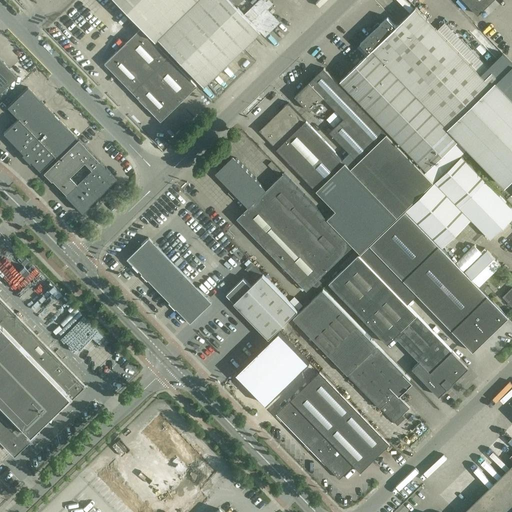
[(265,36),(279,22),(267,9),(272,4),(269,0),(258,0),(251,7),(244,14),(230,0),(116,0),(154,39),(157,36),(203,84),(259,29),(265,36)]
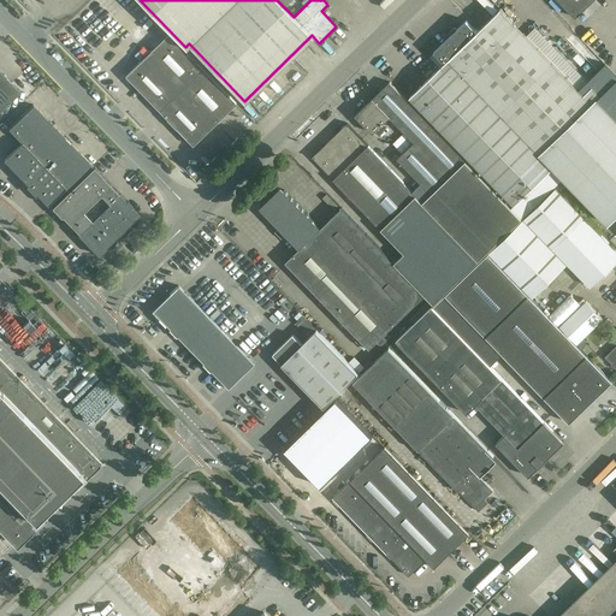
[(592,0),(558,0),(575,17),(592,0)]
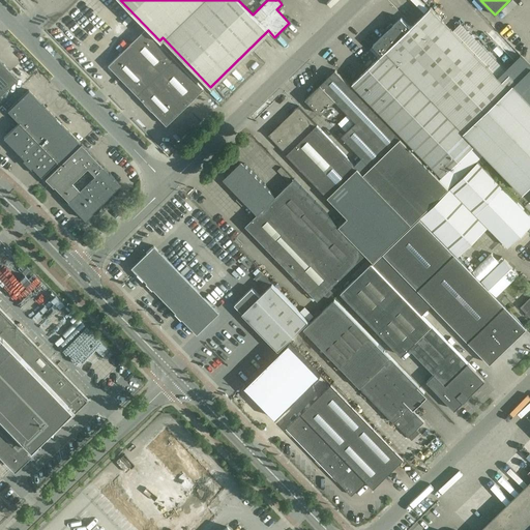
[(523,193),(529,185),(529,100),(514,84),(517,81),(509,74),(502,81),(431,7),(410,27),(401,18),(388,30),(373,45),(382,54),(352,83),(442,176),(476,144),(523,193)]
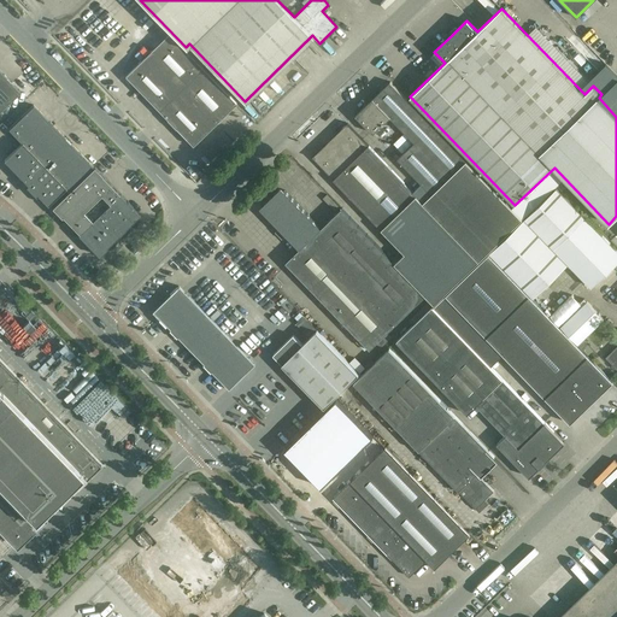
[(468,9),(464,13),(474,22),(477,18),(468,9)]
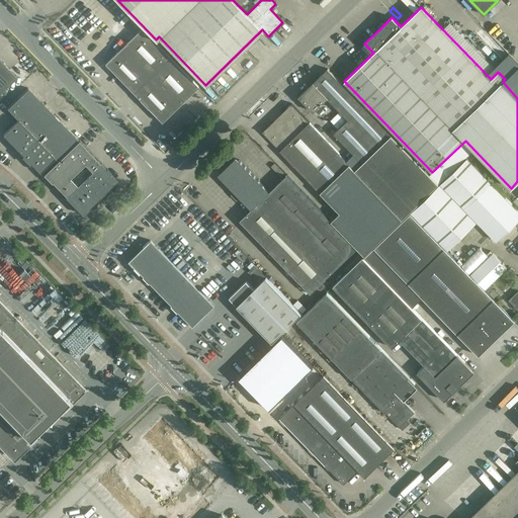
[(134,93),(170,58),(142,28),(105,64),(134,93)]
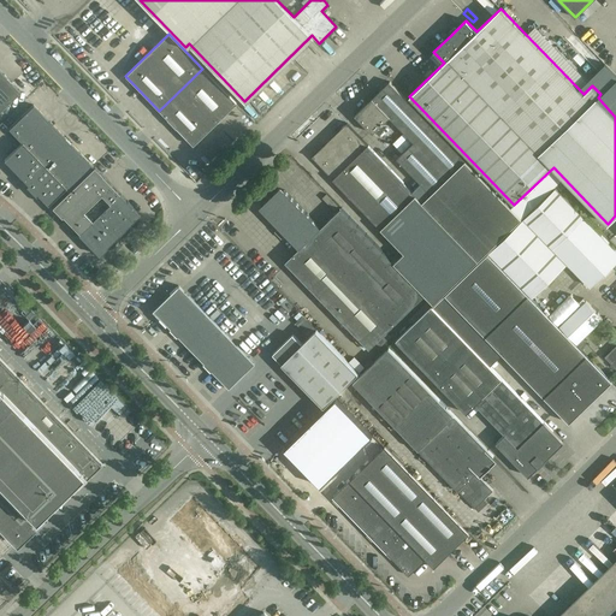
[(202,69),(159,111),(193,146),(236,104),(202,69)]
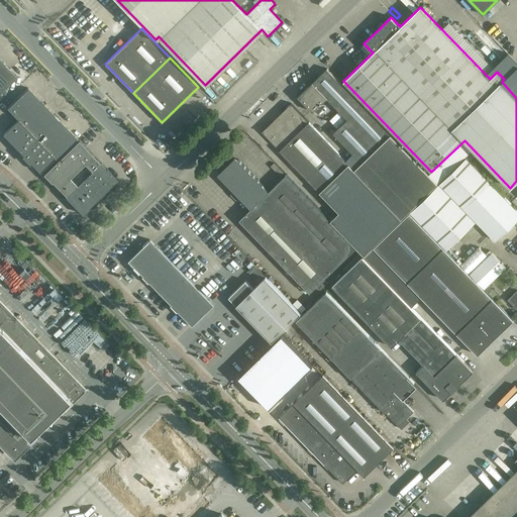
[(0,93),(17,77),(0,59),(0,93)]
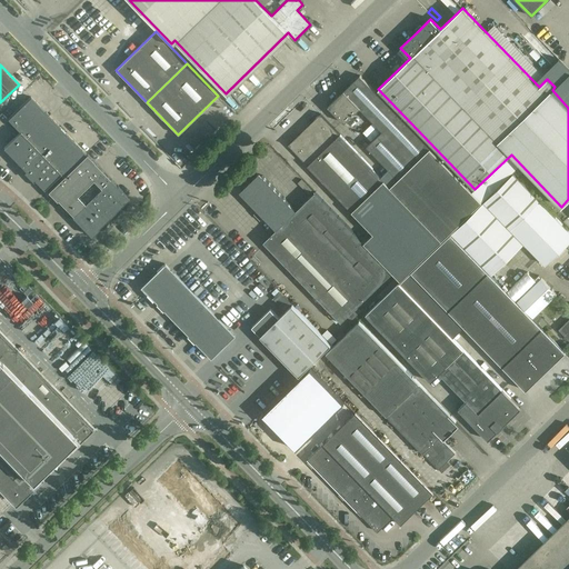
[(442,240),(482,201),(360,76),(328,107),(345,123),(360,108),(382,131),(367,147),(398,179),(390,187),(320,115),(288,145),(373,233),(370,236),(363,242),(315,192),(296,210),(262,176),(257,176),(242,189),(242,195),(276,230),(263,241),(341,322),(392,272),(400,280),(442,240)]
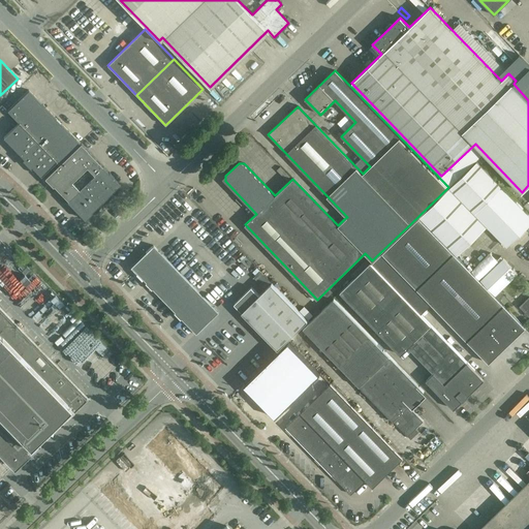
[(59,164),(81,144),(29,90),(7,111),(19,123),(3,137),(41,176),(56,161),(59,164)]
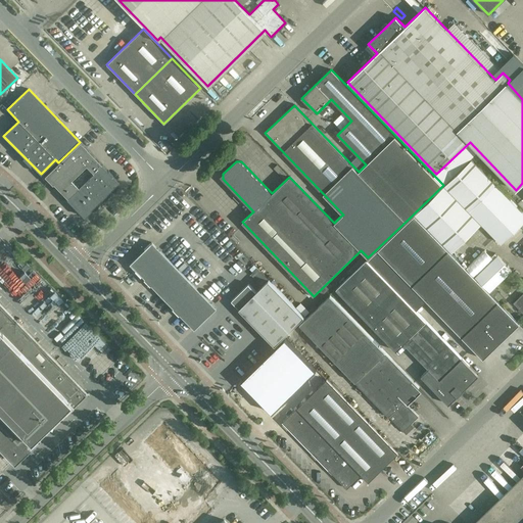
[(108,171),(107,171),(101,163),(87,149),(80,142),(44,176),(51,183),(52,183),(68,199),(67,200),(84,217),(91,210),(90,209),(101,198),(102,199),(106,194),(110,190),(111,191),(120,183),(112,176),(108,171)]
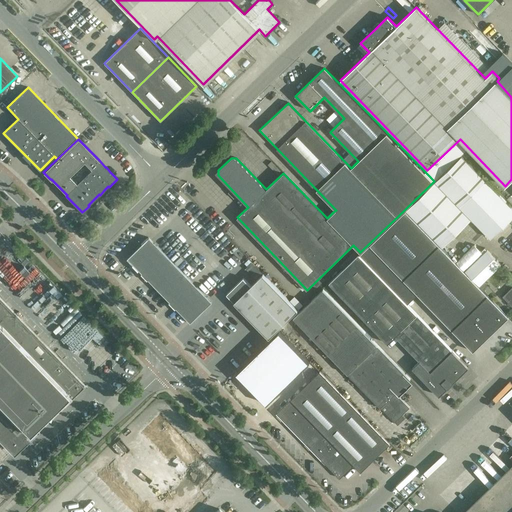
[(466,158),(472,153),(468,149),(463,154),(466,158)]
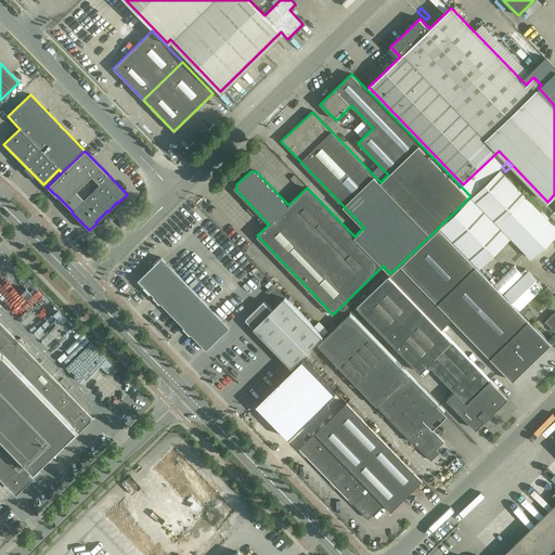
[(554,224),(500,168),(472,196),(512,237),(532,258),(554,235),(554,224)]
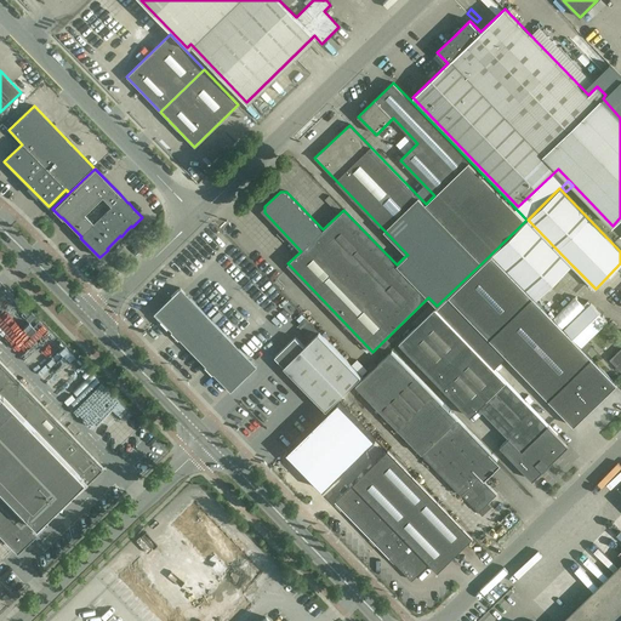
[(536,300),(573,266),(528,220),(493,254),(536,300)]
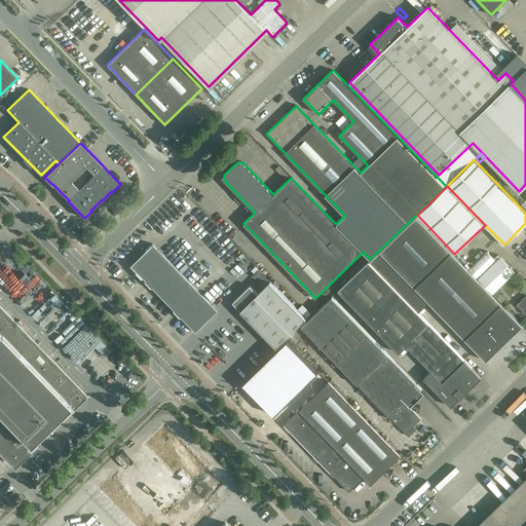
[(369,260),(404,297),(415,287),(486,361),(523,326),(416,215),(369,260)]
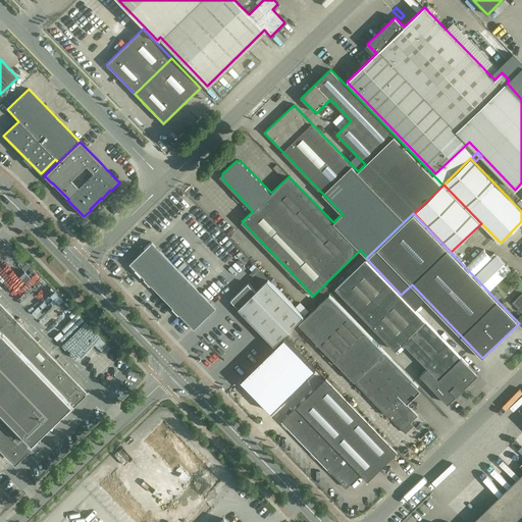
[(193,329),(215,308),(151,243),(129,264),(193,329)]
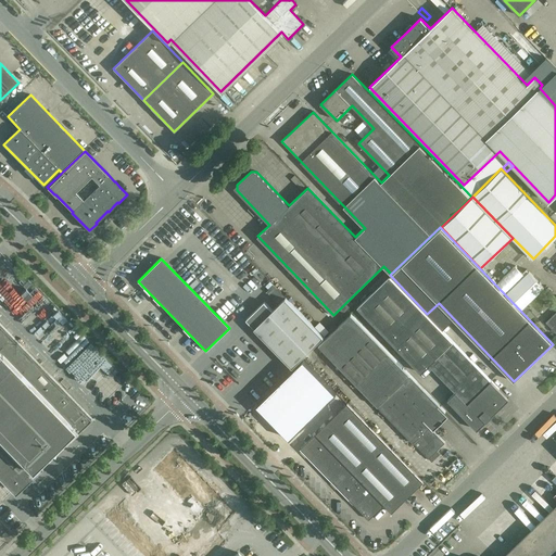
[(505,294),(520,311),(544,288),(529,272),(505,294)]
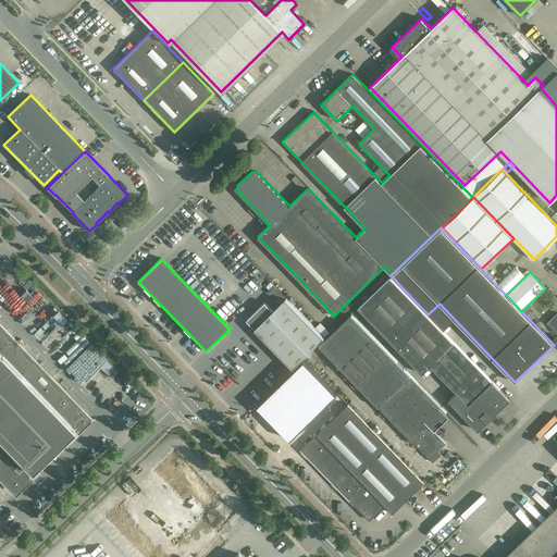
[(457,393),(448,400),(478,431),(502,407),(509,399),(492,381),(492,382),(454,342),(391,276),(358,308),(422,373),(430,366),(457,393)]
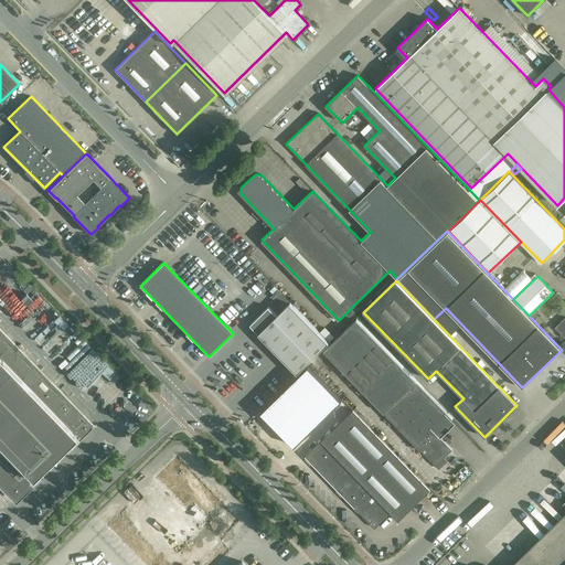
[(265,298),(270,304),(277,296),(273,291),(265,298)]
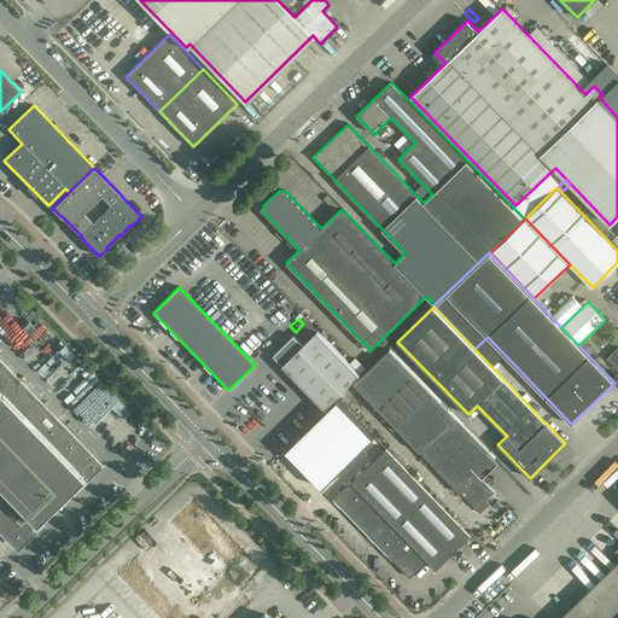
[(325,408),(360,373),(313,326),(298,340),(293,336),(273,355),(325,408)]
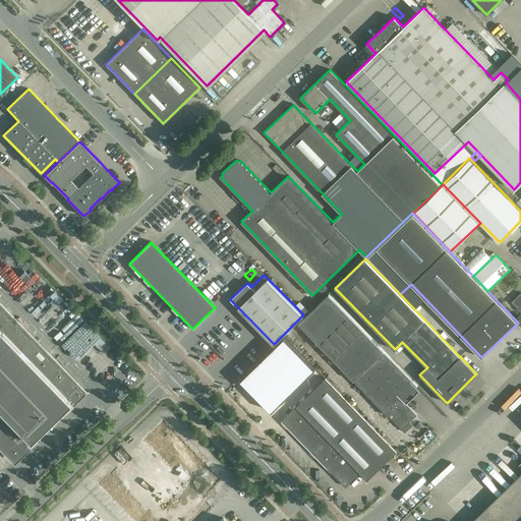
[(520,292),(512,302),(520,310),(520,292)]
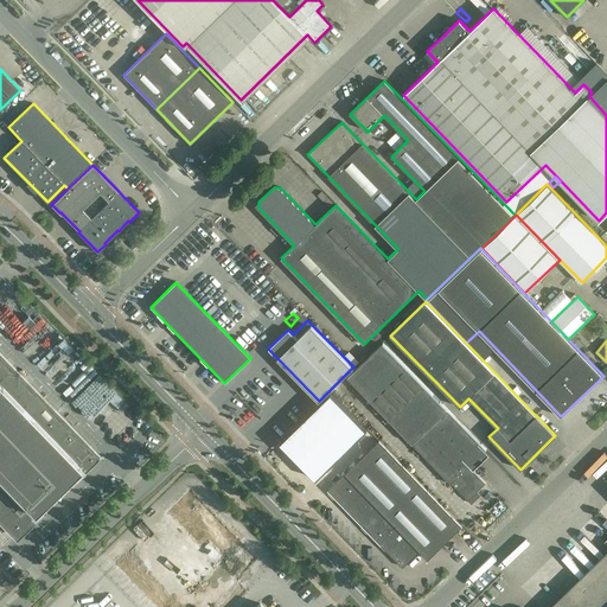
[(486,449),(383,343),(349,377),(413,443),(472,504),(480,496),(477,492),(486,484),(470,466),(486,449)]
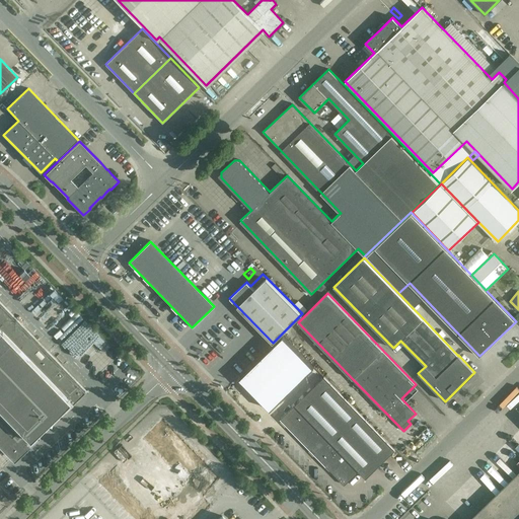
[(0,444),(14,458),(40,433),(35,429),(63,402),(67,408),(85,390),(0,302),(0,444)]
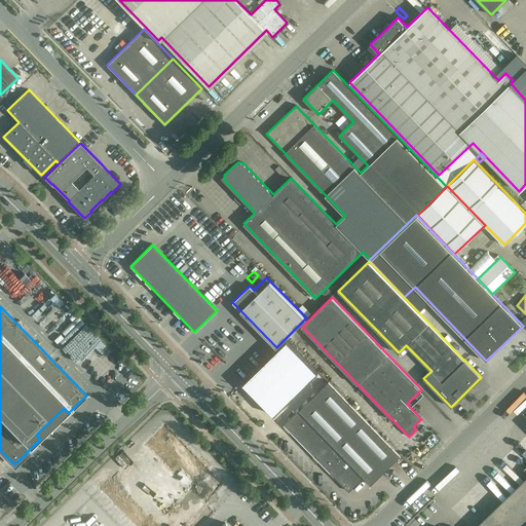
[(320,373),(289,341),(245,384),(275,416),(306,385),(320,373)]
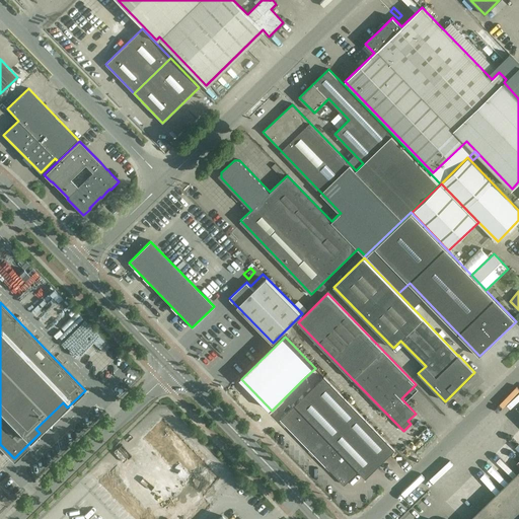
[(366,478),(395,450),(324,377),(280,419),(344,485),(359,471),(366,478)]
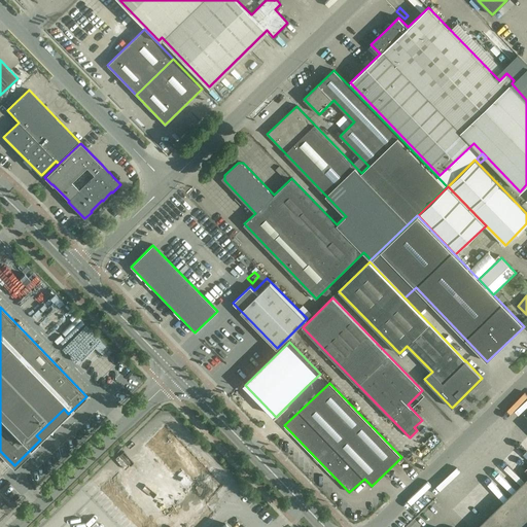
[(100,489),(136,526),(154,526),(110,480),(100,489)]
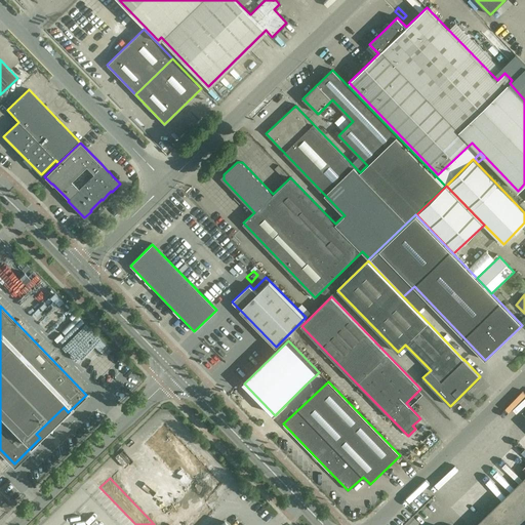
[(524,524),(524,483),(483,524),(481,524),(524,524)]
